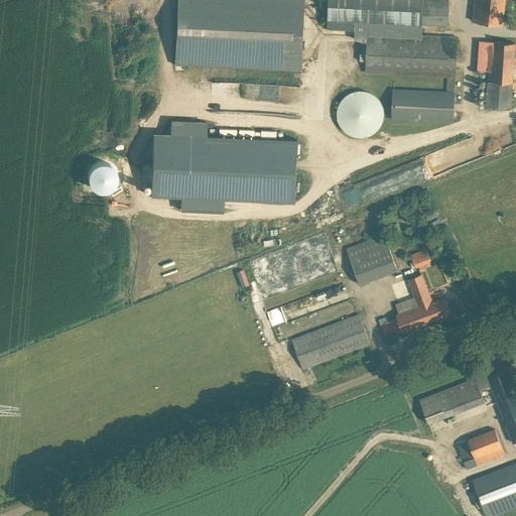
[(176,0),(172,66),(301,70),(303,0),(176,0)]
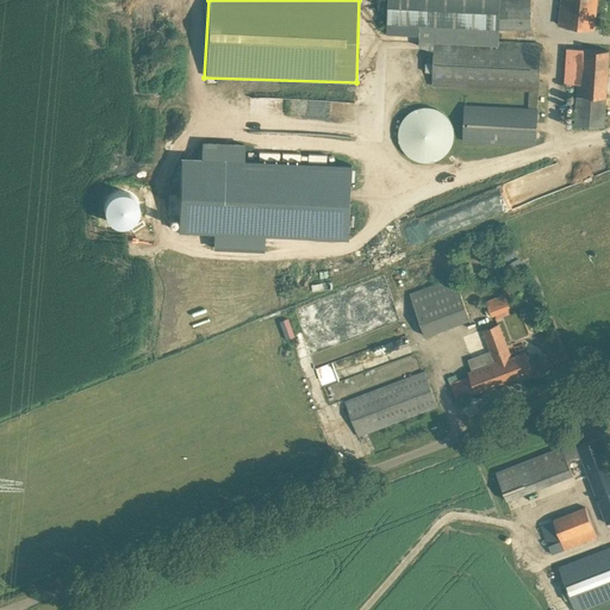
[(388,0),(387,35),(421,37),(419,47),(434,51),(433,86),(539,91),(541,44),(500,42),(500,30),(531,30),(531,0),(388,0)]
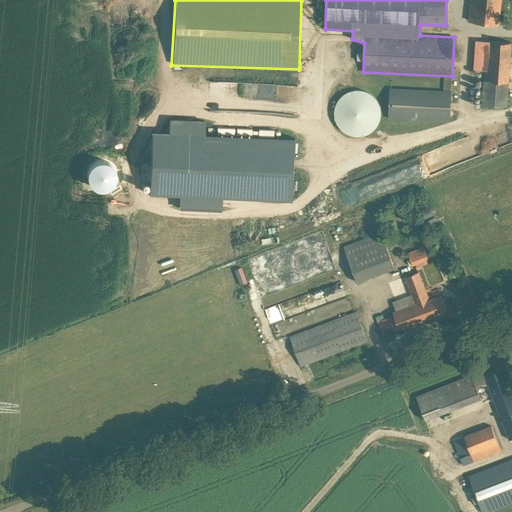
[(474,0),(472,21),(499,23),(501,0),(474,0)]
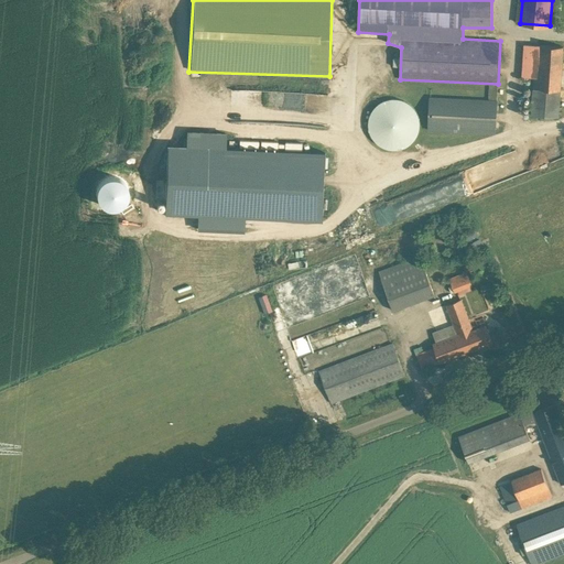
[(522,77),(534,78),(532,115),(559,117),(563,46),(524,44),(522,77)]
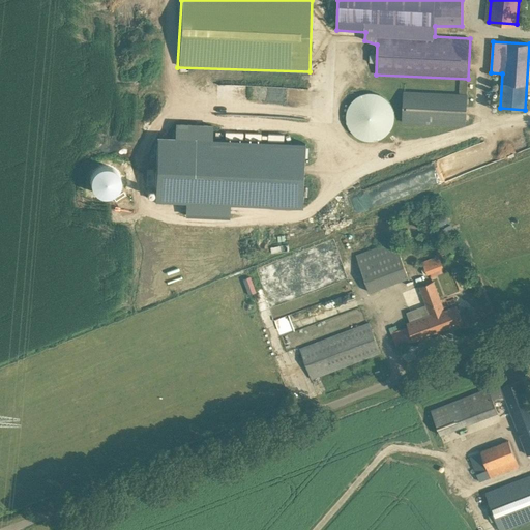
[(403,122),(467,125),(468,94),(404,92),(403,122)]
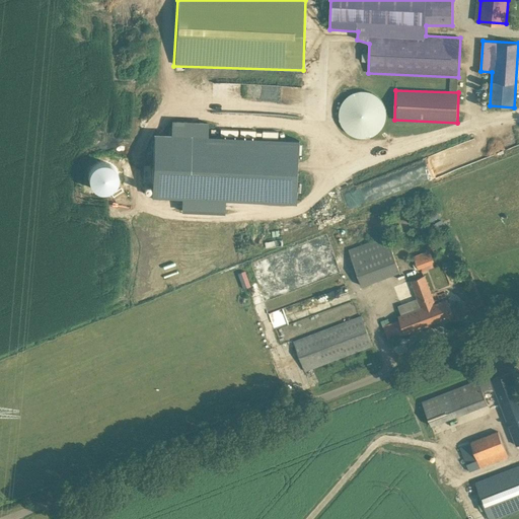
[(340,106),(339,110),(340,119),(343,127),(348,133),(352,136),(358,137),(364,138),(369,137),(375,134),(380,130),(384,123),(385,118),(385,112),(384,105),(381,100),(376,95),(372,92),(366,91),(360,91),(353,93),(347,96),(344,100),(340,106)]
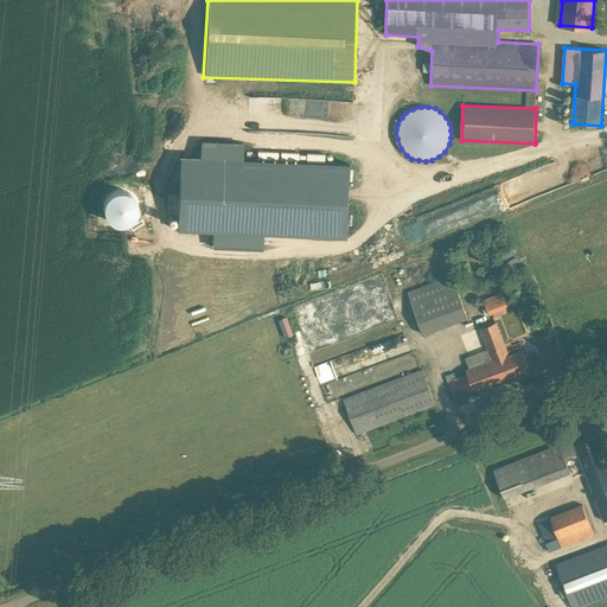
[(181,157),(178,231),(349,238),(351,164),(243,159),(243,142),(202,141),(202,158),(181,157)]
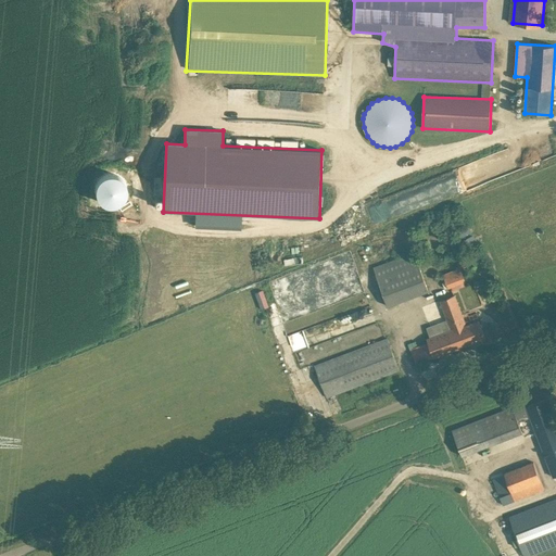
[(434,179),(380,198),(388,218),(441,200),(437,188),(438,188),(434,179)]
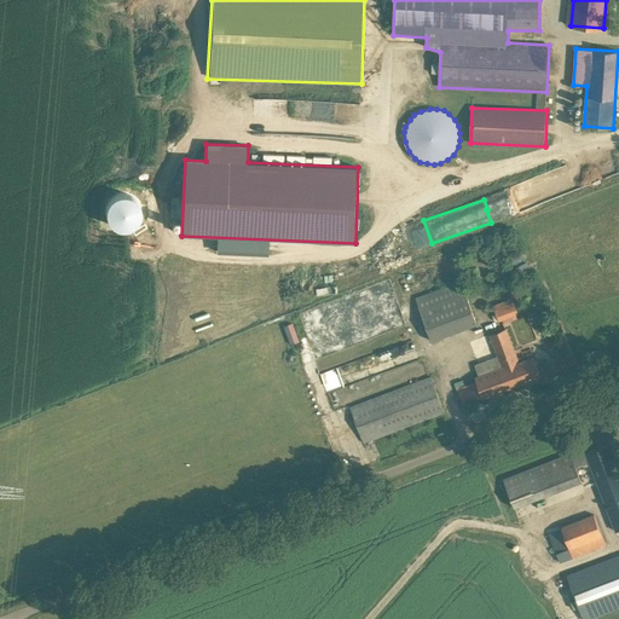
[(312,270),(304,291),(310,294),(318,271),(312,270)]
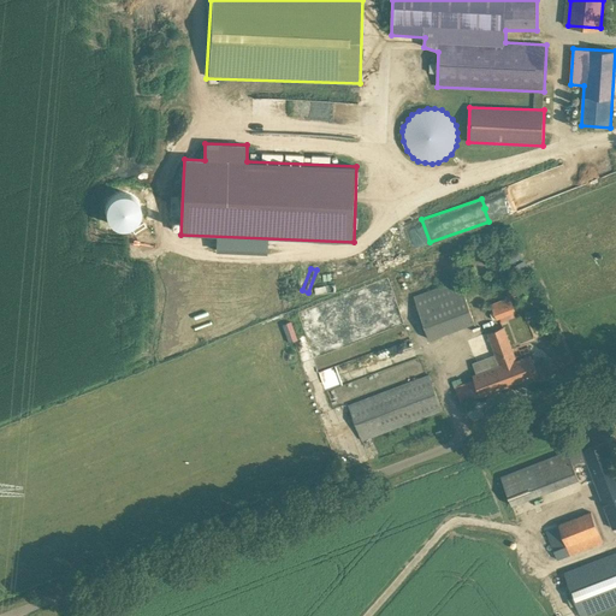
[(414,297),(431,341),(477,324),(460,279),(414,297)]
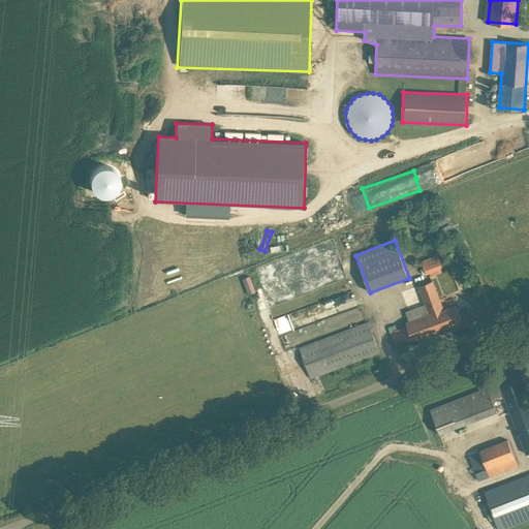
[(437,256),(423,261),(428,275),(444,269),(439,257),(443,255),(441,248),(435,251),(437,256)]
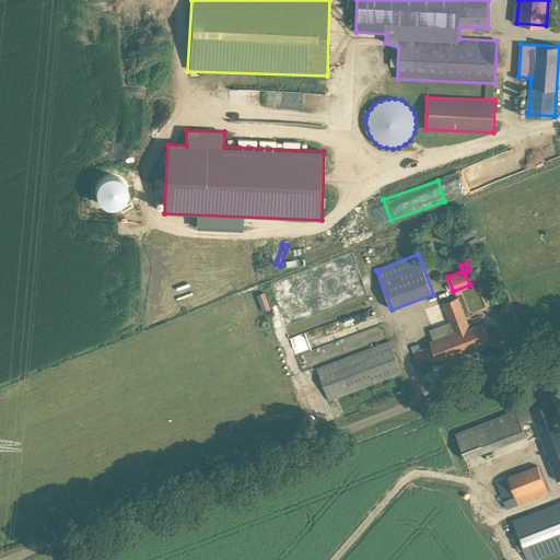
[(430,342),(431,345),(412,351),(415,357),(419,366),(490,340),(486,329),(483,323),(469,328),(457,298),(443,303),(454,333),(430,342)]
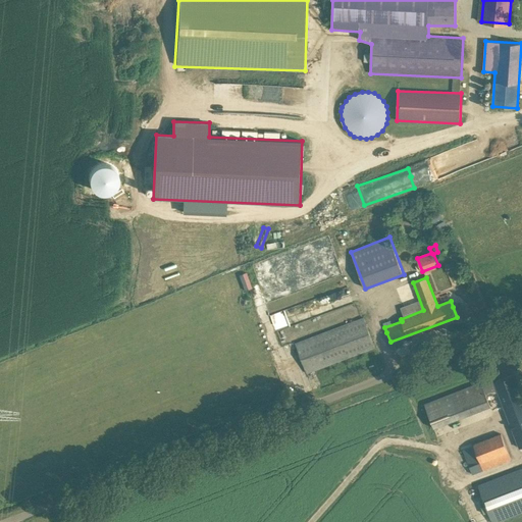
[(289,323),(353,303),(348,288),(284,308),(289,323)]
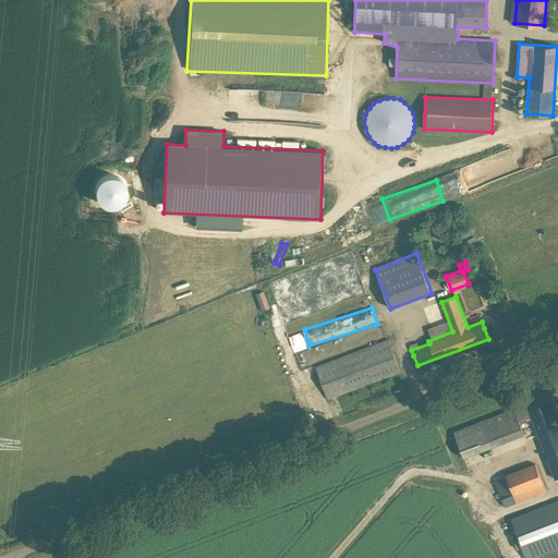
[(324,388),(328,399),(401,372),(388,339),(315,367),(324,388)]
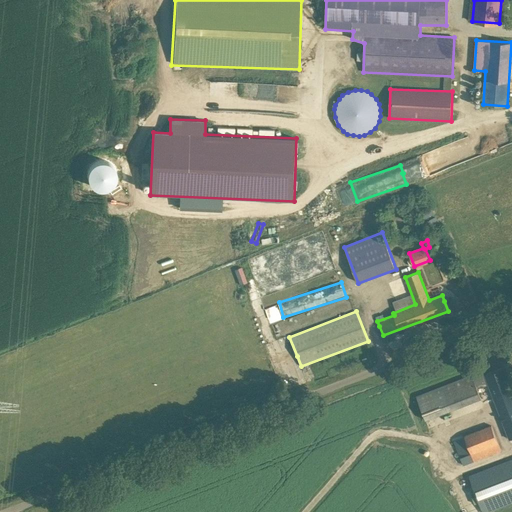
[(425,420),(481,398),(477,389),(488,384),(509,439),(511,437),(511,387),(504,367),(473,378),(472,375),(416,396),(425,420)]
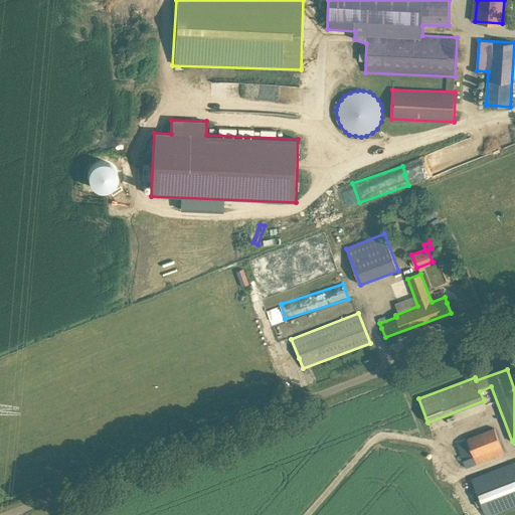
[(457,443),(466,468),(504,454),(494,428),(457,443)]
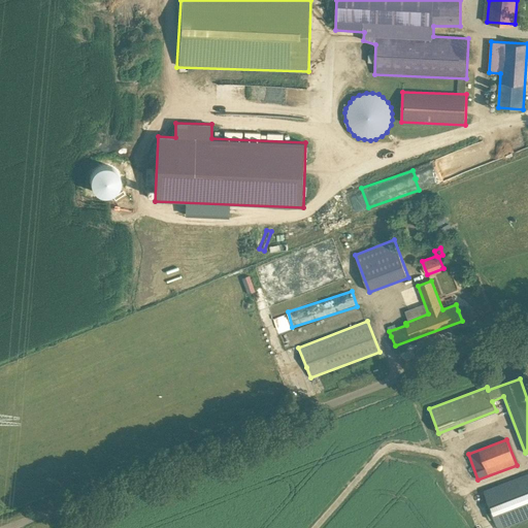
[(527,473),(484,491),(497,527),(502,527),(527,518),(527,473)]
